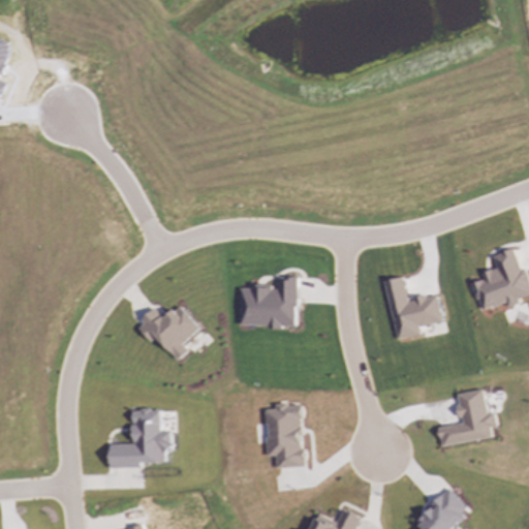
[(0,103),(8,84),(1,81),(16,48),(0,40),(0,103)]
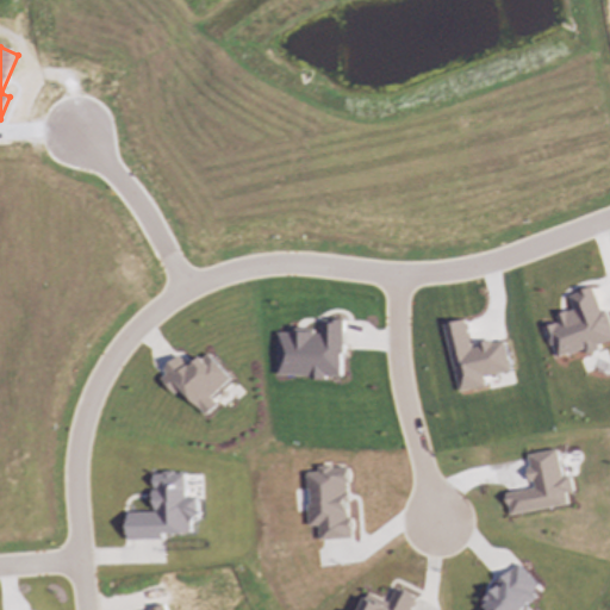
[(609,342),(609,327),(597,287),(571,296),(576,310),(559,315),(561,323),(547,328),(556,359),(587,349),(589,355),(601,352),(599,346),(609,342)]
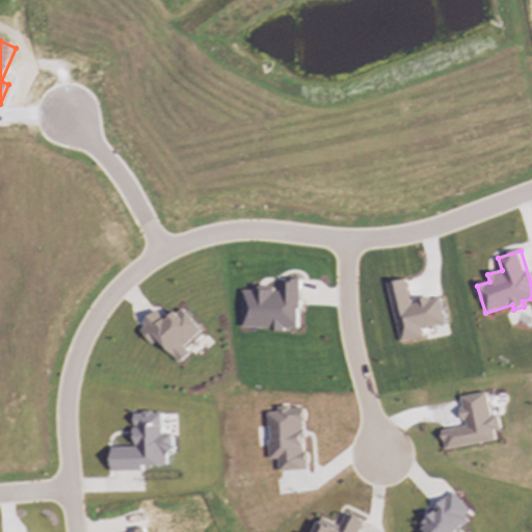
[(243,328),(299,328),(299,278),(282,278),(282,288),(255,288),(255,291),(243,291),(243,328)]
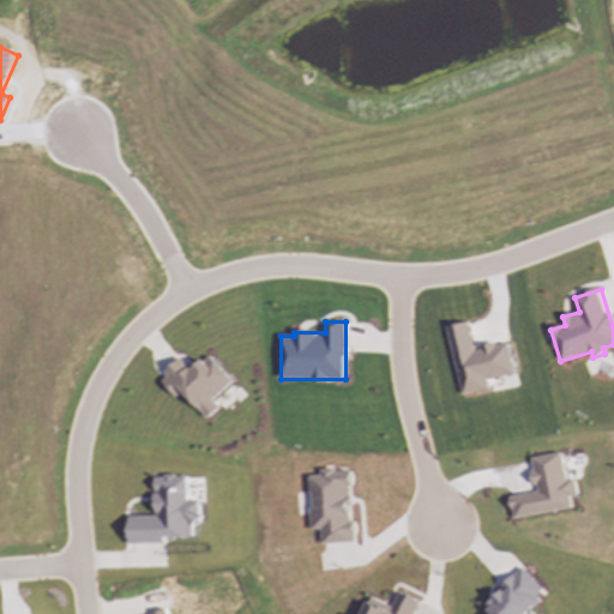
[(447,326),(462,395),(489,389),(487,379),(515,373),(509,344),(497,347),(497,344),(475,349),(469,323),(447,326)]
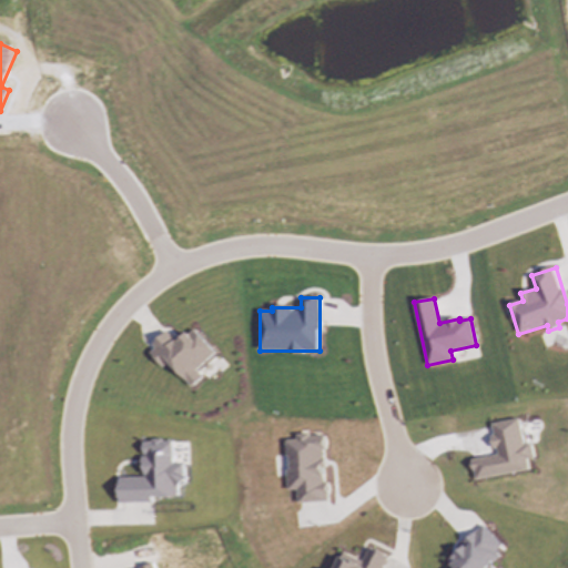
[(169,363),(194,388),(204,377),(199,372),(217,352),(194,328),(180,343),(168,332),(149,352),(164,367),(169,363)]
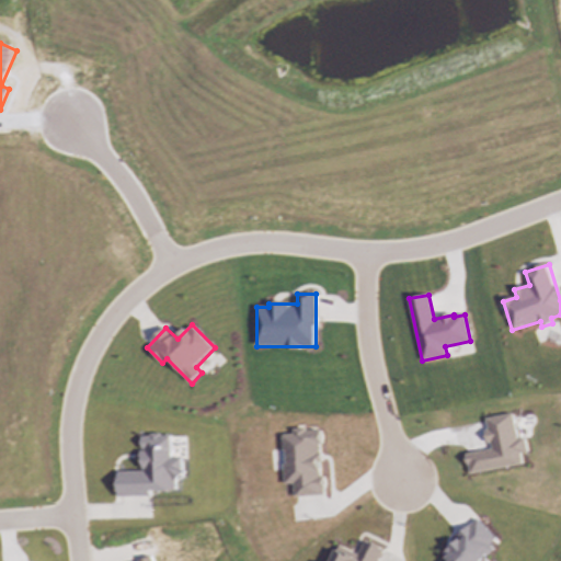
[(465,454),(468,473),(521,464),(519,453),(526,451),(524,438),(516,439),(512,413),(483,419),(489,449),(465,454)]
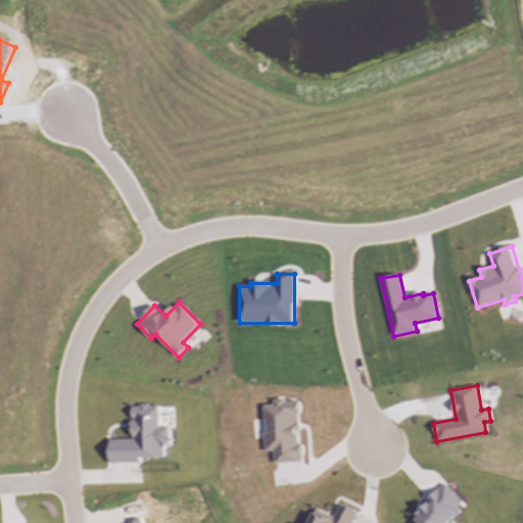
[(301,462),(300,444),(298,444),(296,400),(272,401),(272,405),(263,406),(265,452),(273,450),(273,463),(301,462)]
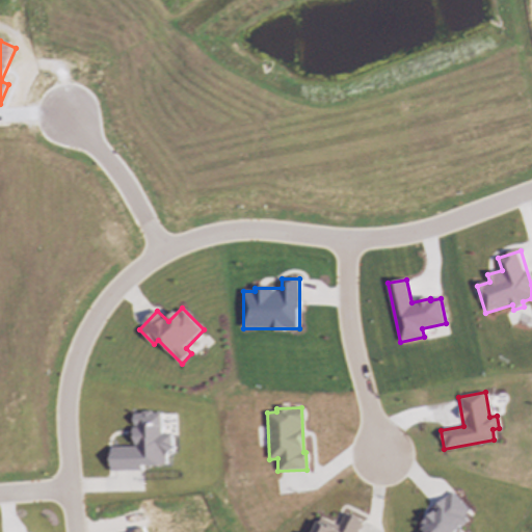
[(112,472),(143,470),(143,466),(170,464),(169,434),(162,434),(161,411),(134,413),(135,447),(111,448),(112,472)]
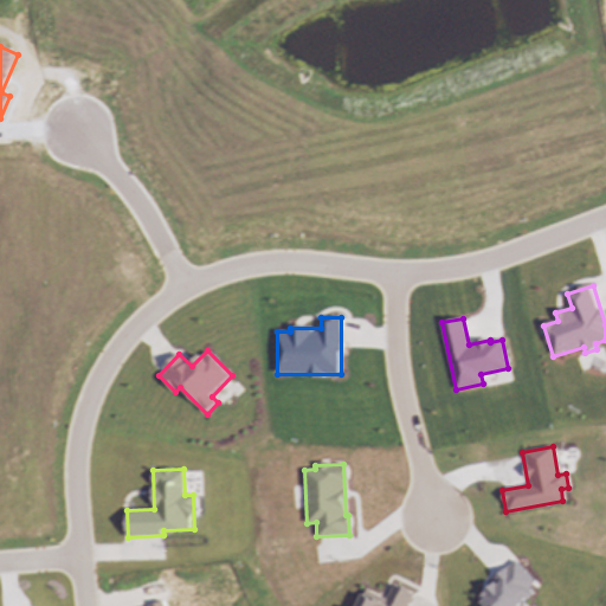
[(515,605),(537,586),(515,561),(477,597),(484,605),(515,605)]
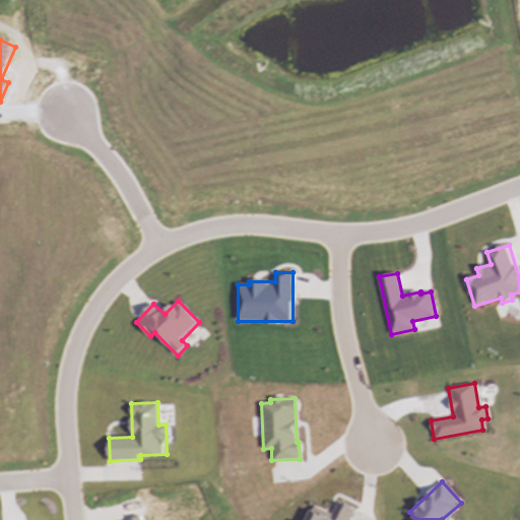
[(306,519),(346,519),(352,508),(336,502),(331,514),(312,506),(306,519)]
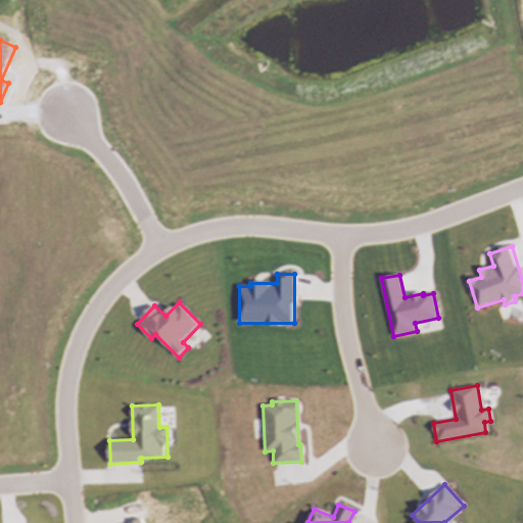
All buildings are outlined.
